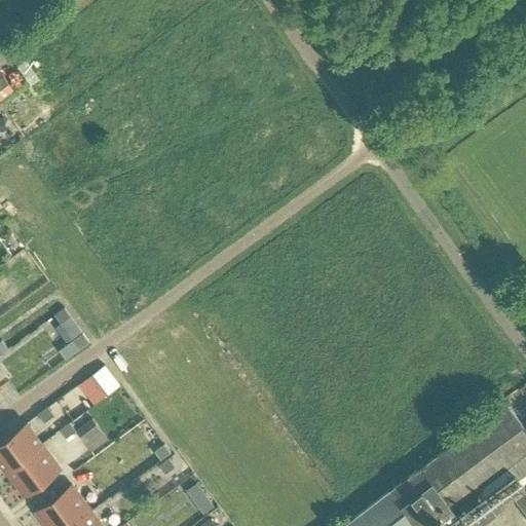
[(17,63),(31,83),(40,78),(26,57),(17,63)]
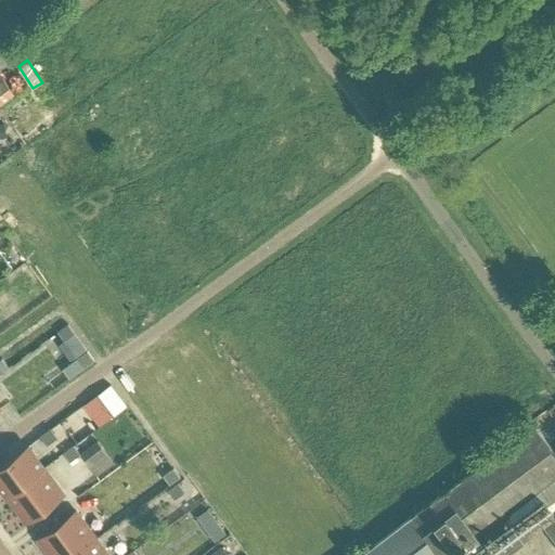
[(3,79),(0,81),(0,105),(15,94),(3,79)]
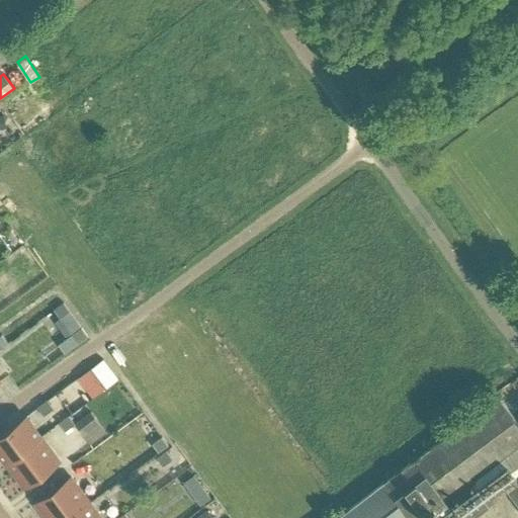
[(60,318),(70,311),(64,303),(54,310),(60,318)]
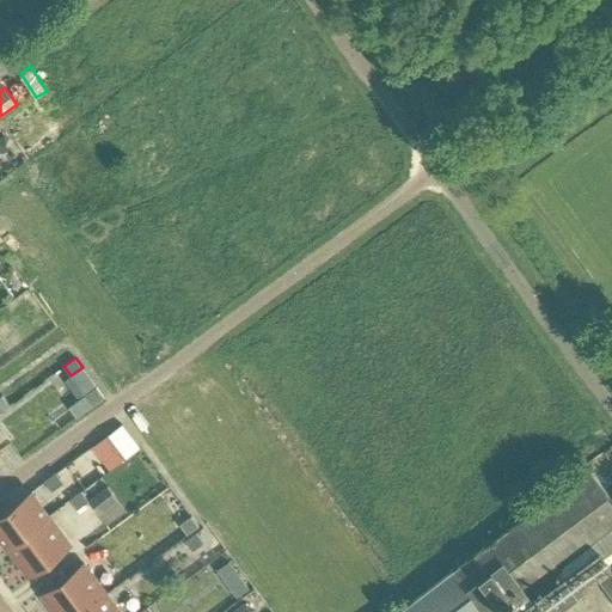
[(92,404),(103,396),(96,386),(85,395),(69,407),(77,416),(92,404)]
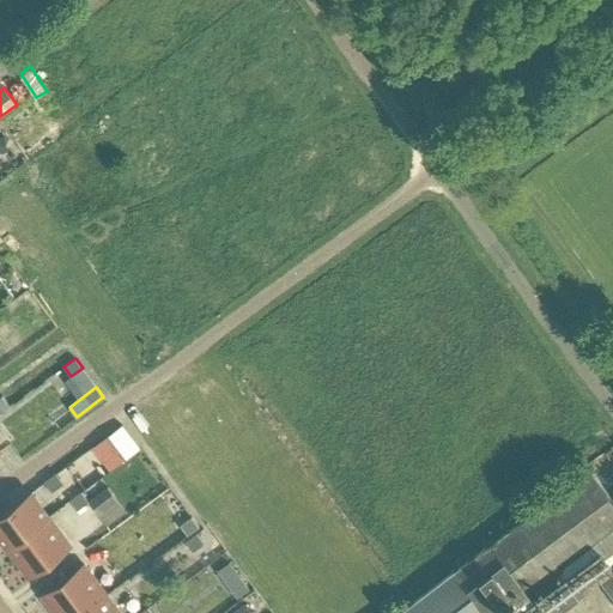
[(140,449),(121,424),(108,435),(126,459),(140,449)]
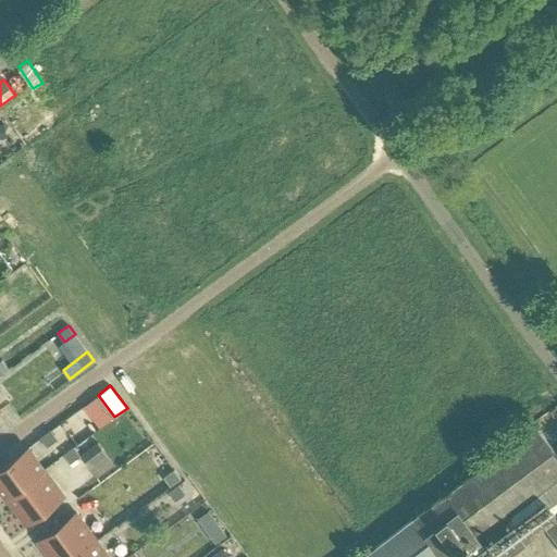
[(500,556),(527,539),(525,537),(544,524),(556,541),(556,453),(536,425),(361,556),(500,556)]
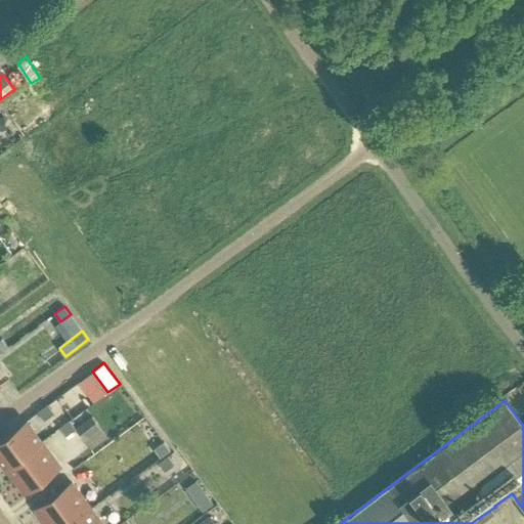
[(38,411),(44,420),(54,412),(48,404),(38,411)]
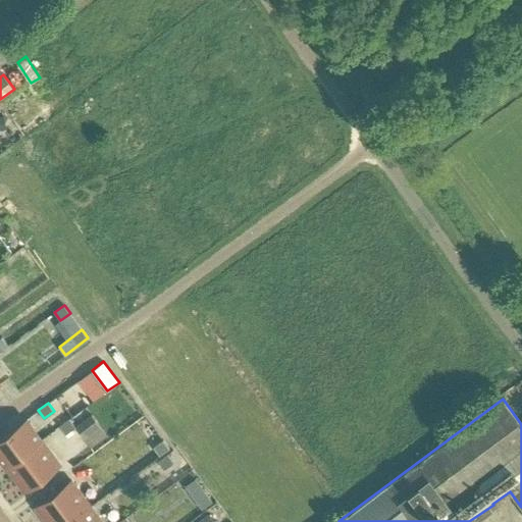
[(99,424),(92,415),(75,427),(83,436),(99,424)]
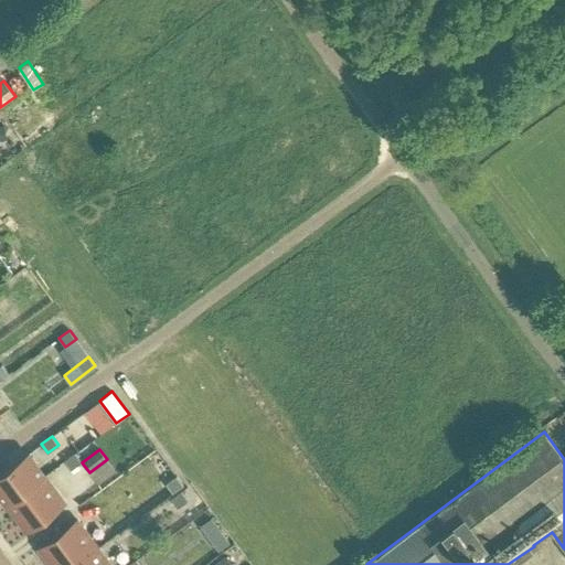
[(29,452),(0,473),(0,496),(8,507),(46,478),(29,452)]
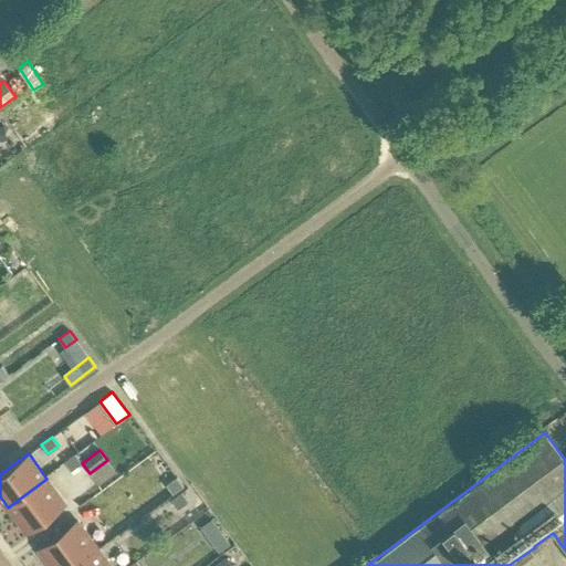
[(72,471),(82,463),(75,453),(64,461),(72,471)]
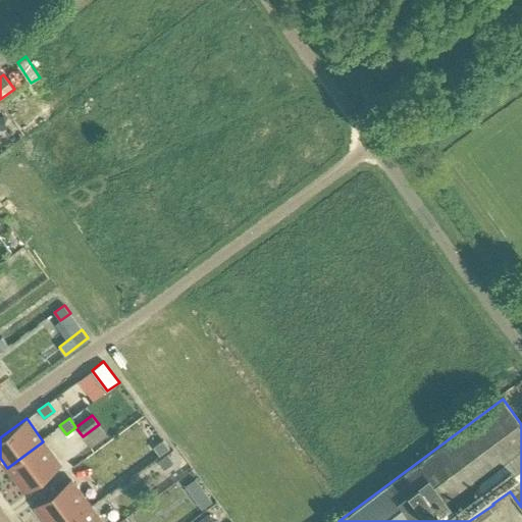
[(153,447),(159,455),(169,448),(163,439),(153,447)]
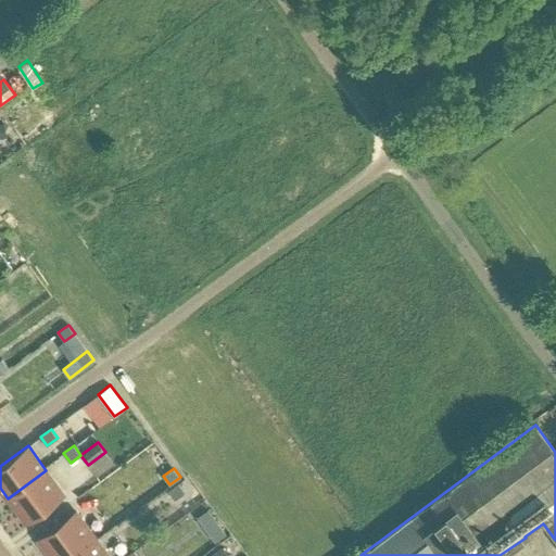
[(46,470),(8,498),(26,522),(64,494),(46,470)]
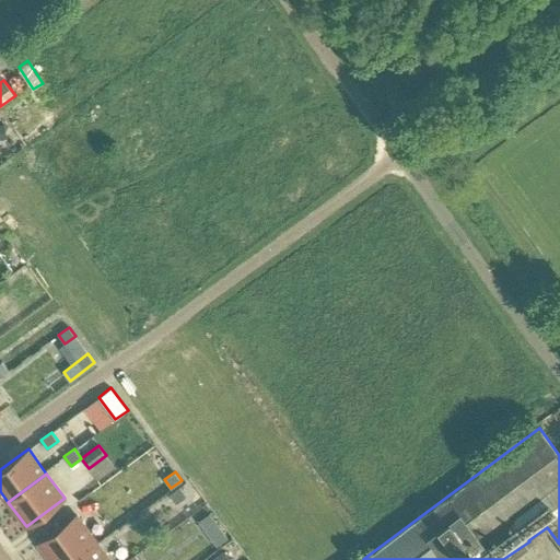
[(176,503),(186,496),(179,487),(170,494),(176,503)]
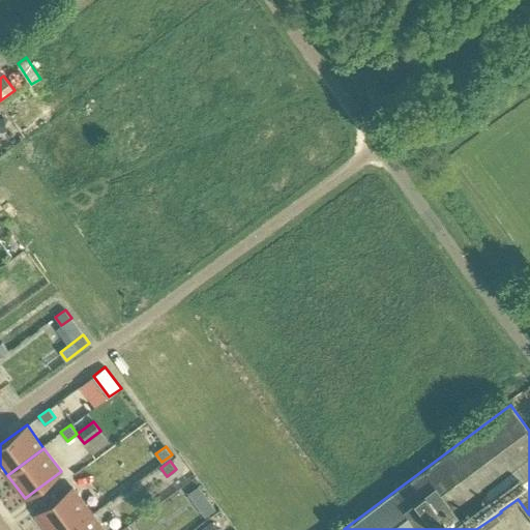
[(72,488),(36,513),(48,529),(67,529),(91,512),(72,488)]
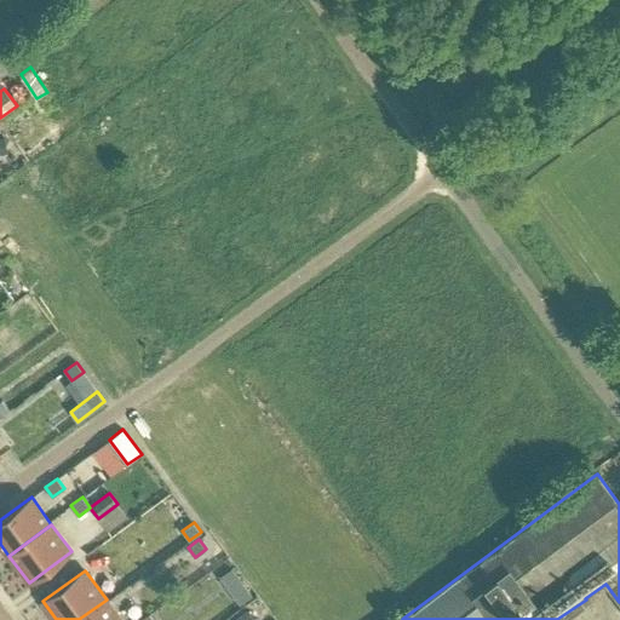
[(233,593),(240,604),(252,595),(245,585),(233,593)]
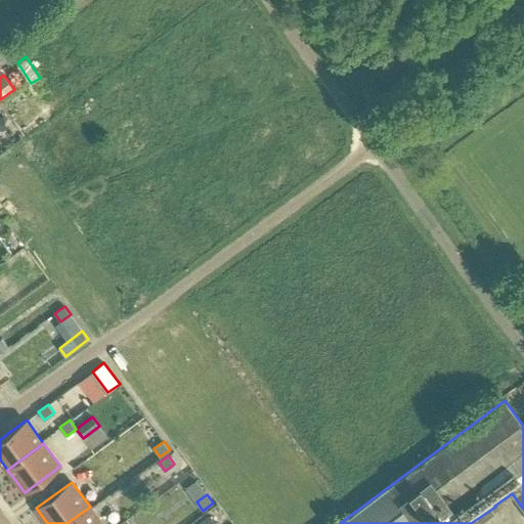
[(102,523),(90,507),(67,523),(102,523)]
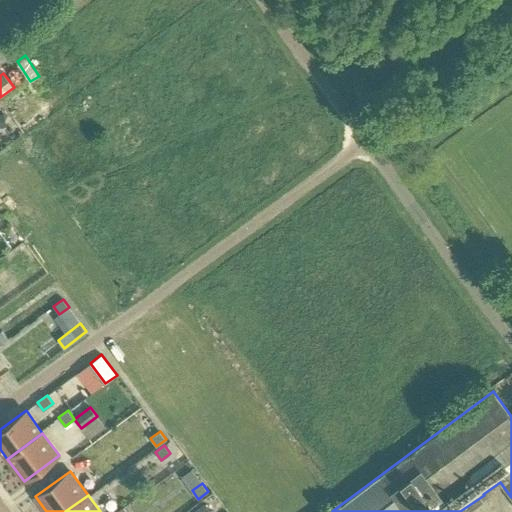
[(208,511),(195,501),(185,511),(208,511)]
